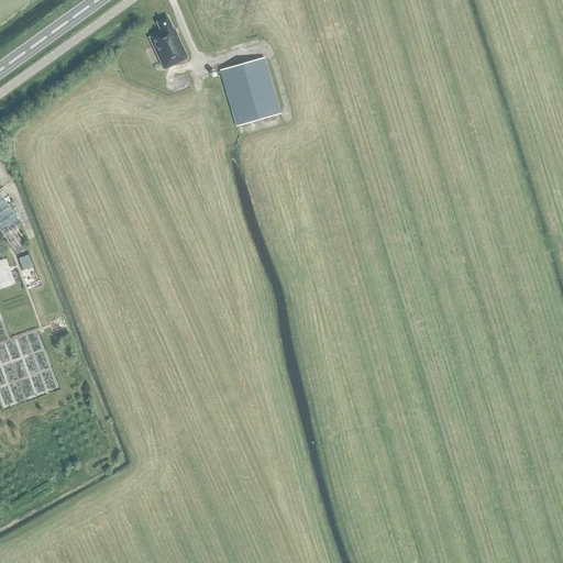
[(148,37),(164,70),(188,59),(176,34),(175,35),(167,18),(156,23),(161,32),(148,37)]
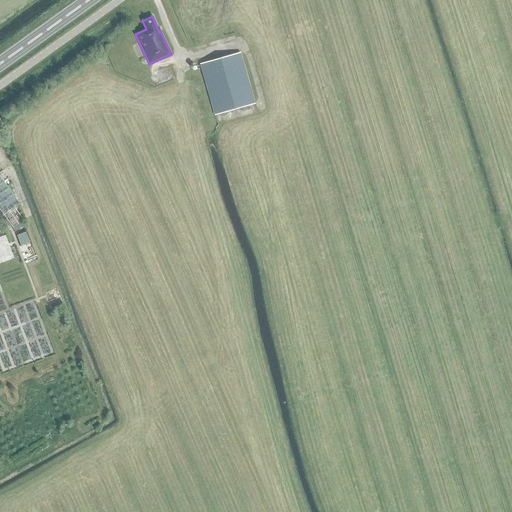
[(200,63),(202,72),(214,114),(253,104),(239,52),(200,63)]
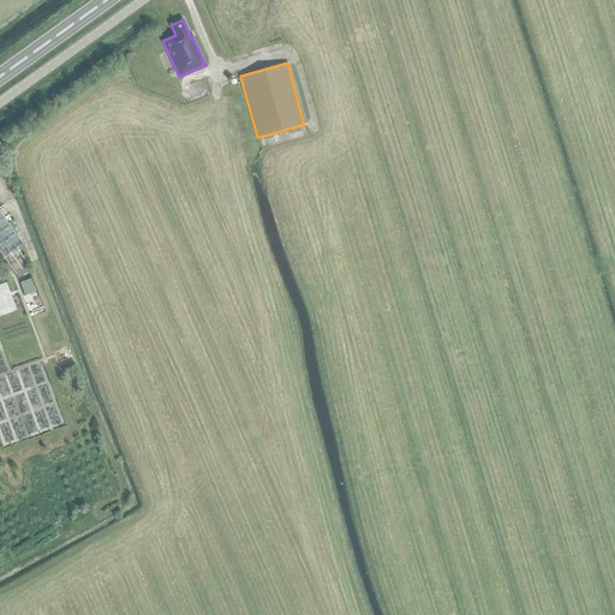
[(0,252),(4,258),(23,244),(0,212),(0,252)]
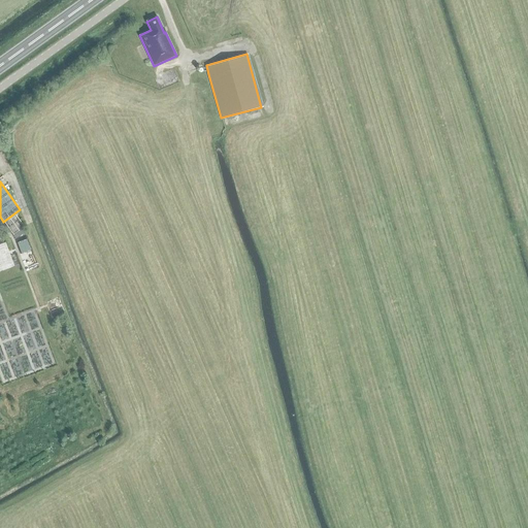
[(24,228),(13,235),(15,239),(26,231),(24,228)]
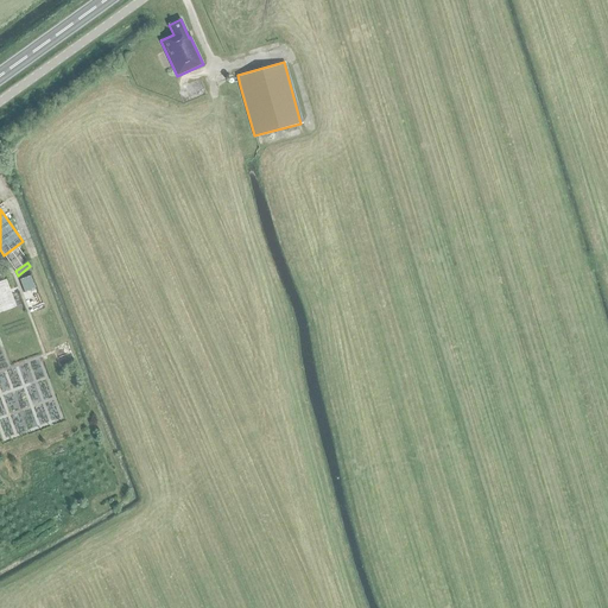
[(31,333),(16,285),(0,289),(0,336),(16,333),(17,337),(31,333)]
